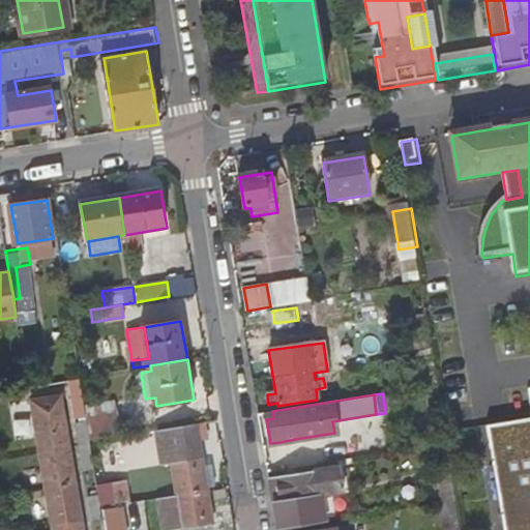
[(83,529),(80,509),(62,399),(31,403),(52,529),(83,529)]
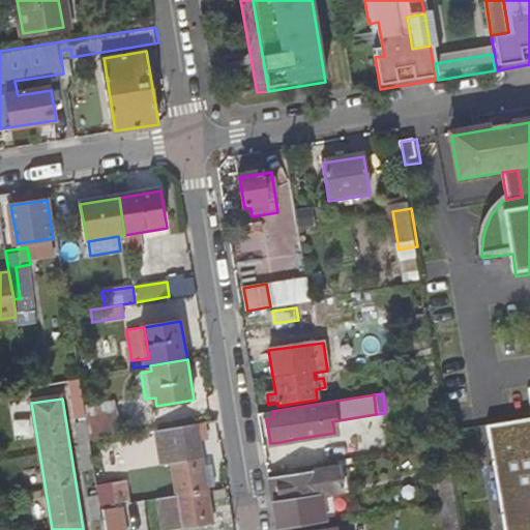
[(120,400),(84,406),(89,441),(93,440),(89,417),(122,412),(120,400)]
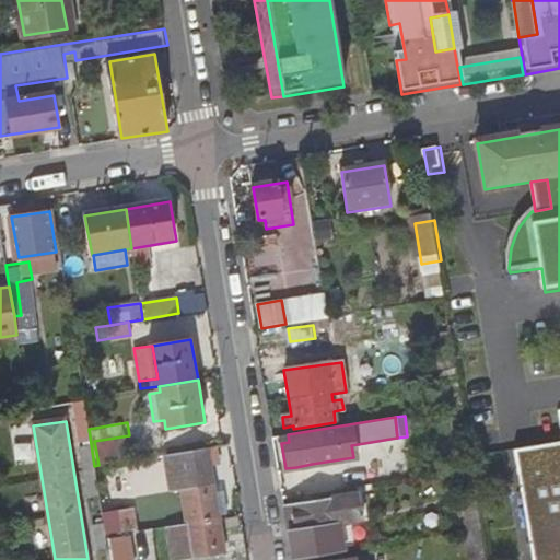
[(94,441),(98,465),(139,459),(135,435),(129,435),(94,441)]
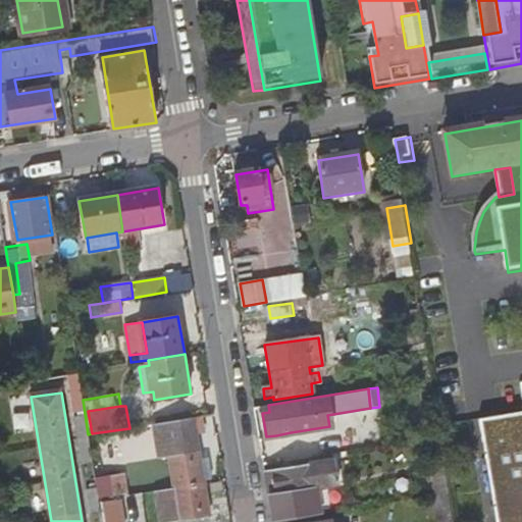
[(521,521),(521,413),(479,420),(482,444),(496,441),(502,472),(488,474),(496,521),(521,521)]
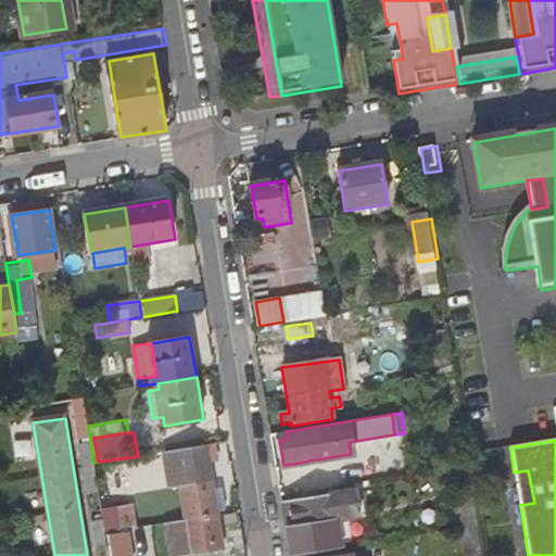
[(215,489),(207,444),(162,452),(169,488),(180,487),(187,519),(219,514),(218,512),(215,489)]
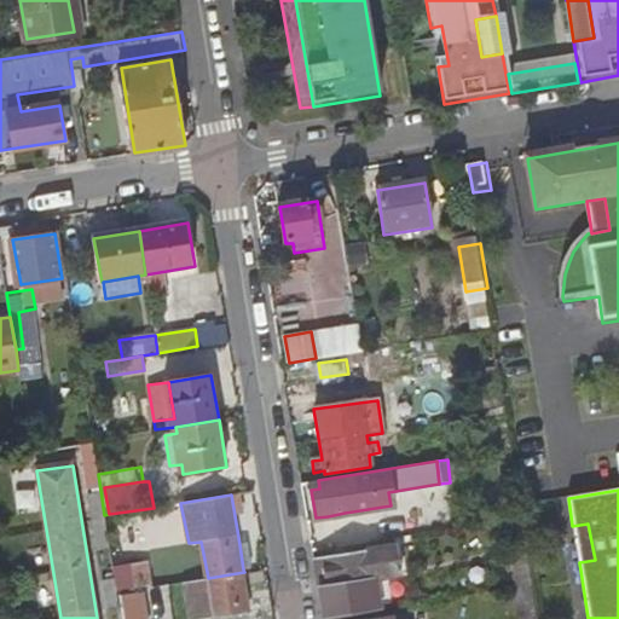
[(346,521),(345,513),(328,516),(329,524),(346,521)]
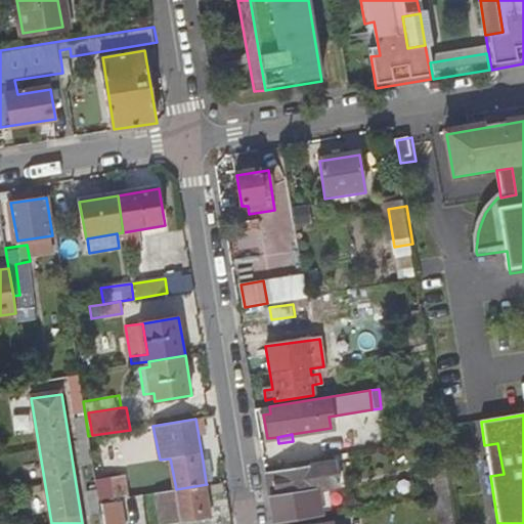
[(497,443),(484,445),(490,476),(504,474),(497,443)]
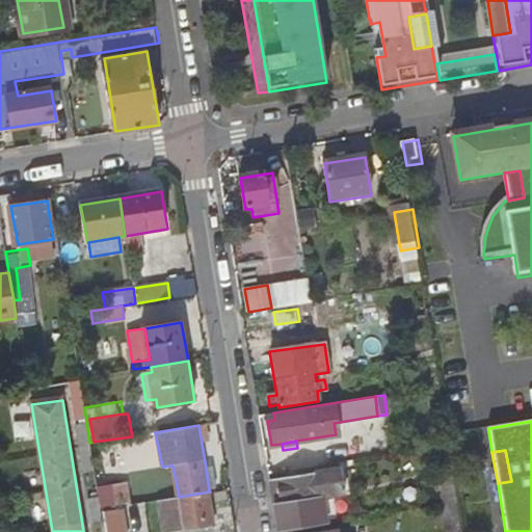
[(214,467),(206,468),(209,489),(217,487),(214,467)]
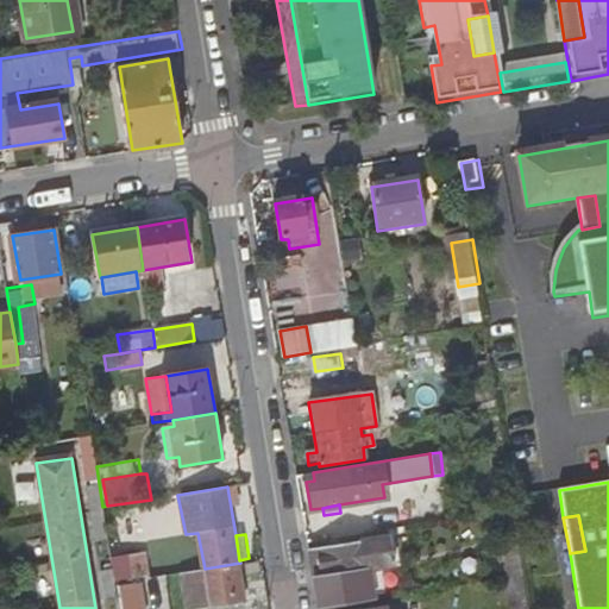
[(309,550),(319,608),(322,608),(377,601),(371,569),(397,564),(393,535),(309,550)]
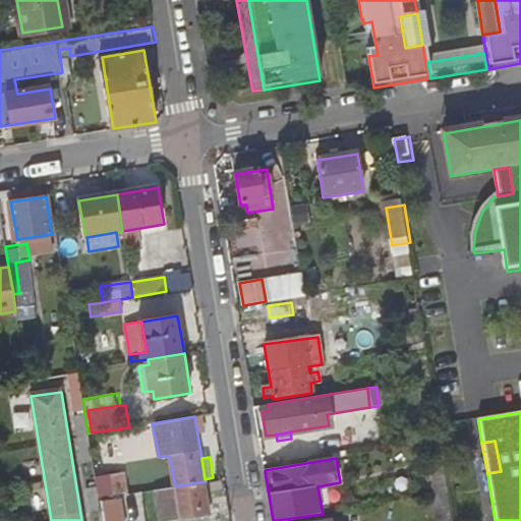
[(123,471),(107,473),(110,491),(126,489),(123,471)]
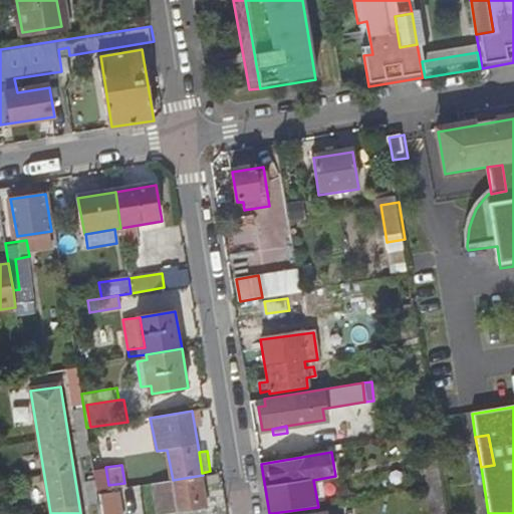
[(173,480),(155,483),(160,513),(167,513),(209,509),(203,475),(173,480)]
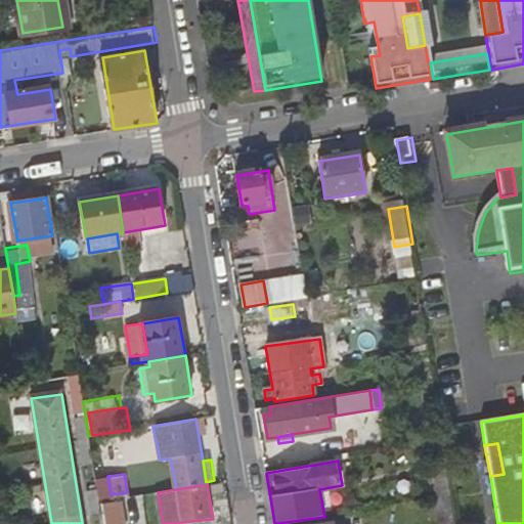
[(121,500),(102,504),(104,522),(123,519),(121,500)]
